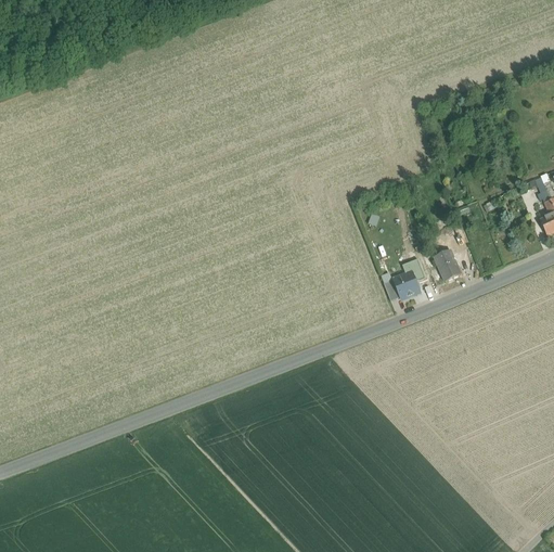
[(455,156),(447,159),(452,174),(461,170),(455,156)]
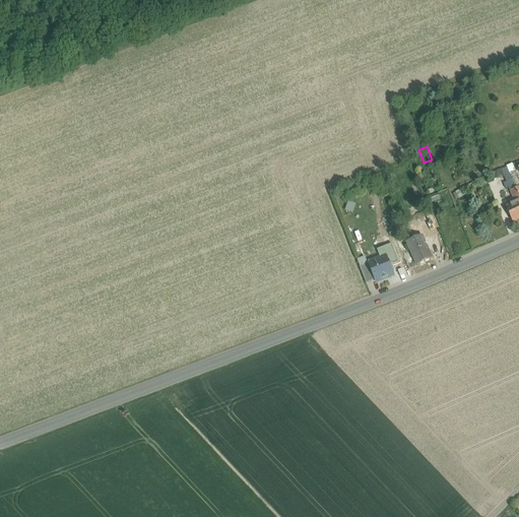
[(475,158),(467,162),(470,172),(478,169),(475,158)]
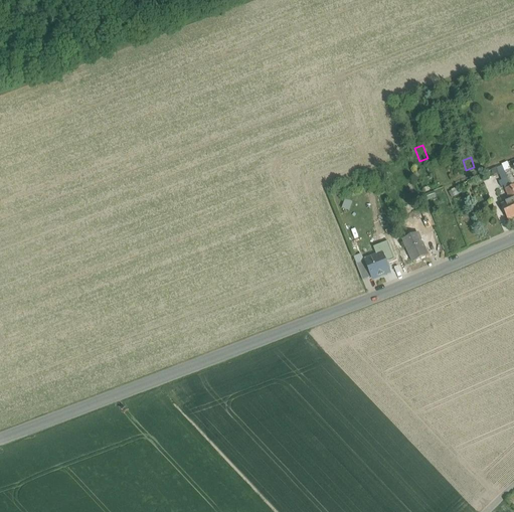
[(504,169),(501,164),(496,166),(497,170),(498,170),(499,171),(501,179),(498,180),(500,184),(502,183),(504,187),(510,184),(504,169)]
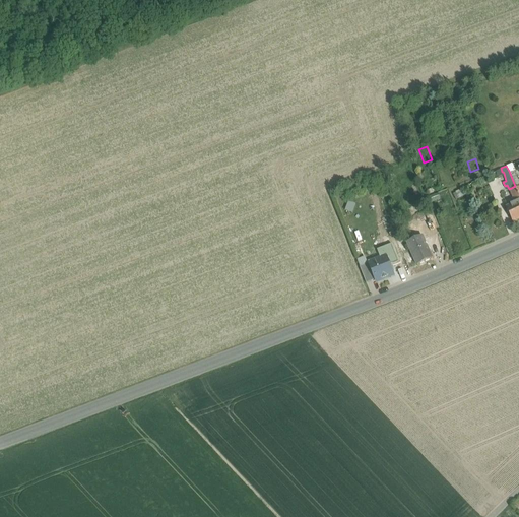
[(518,184),(518,181),(514,169),(509,171),(515,186),(518,184)]
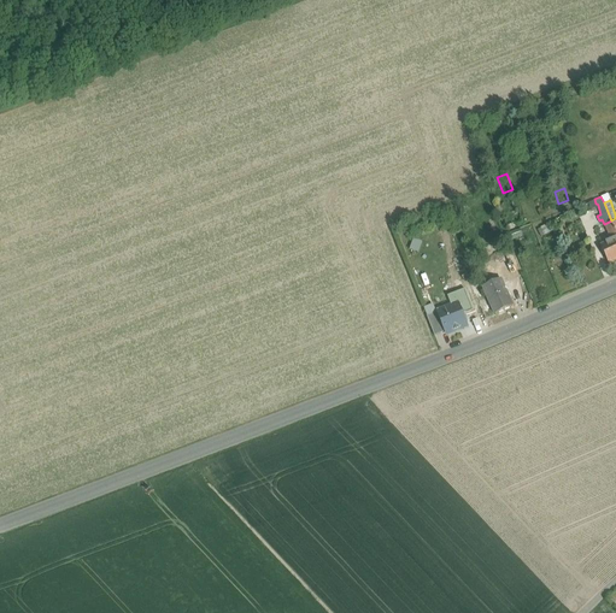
[(615,233),(611,220),(604,224),(610,237),(615,234),(615,233)]
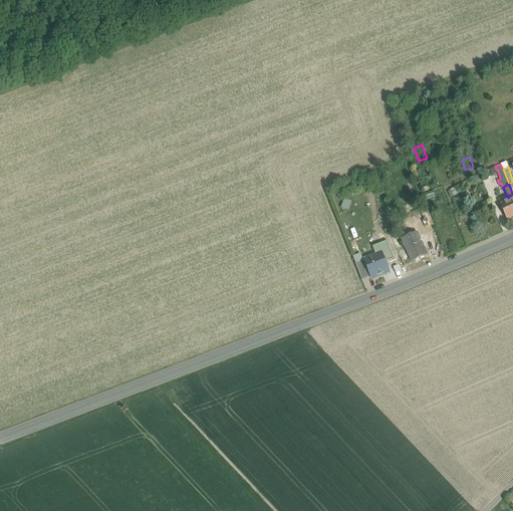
[(512,195),(508,198),(499,202),(506,218),(512,214),(512,195)]
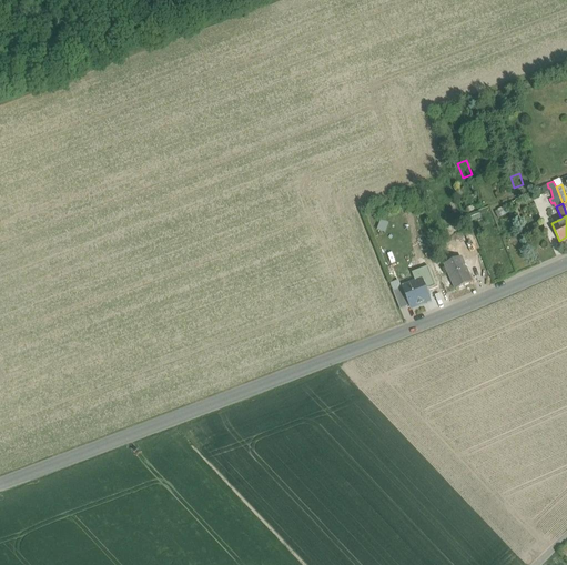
[(471,233),(456,239),(463,253),(477,248),(471,233)]
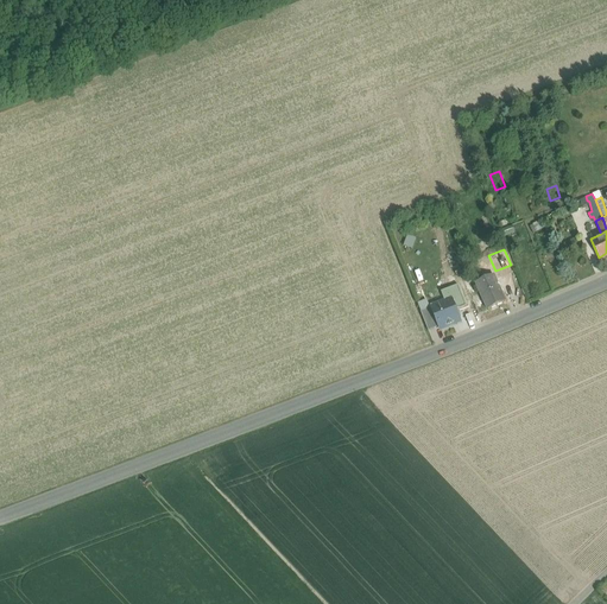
[(485,255),(467,264),(472,273),(489,265),(485,255)]
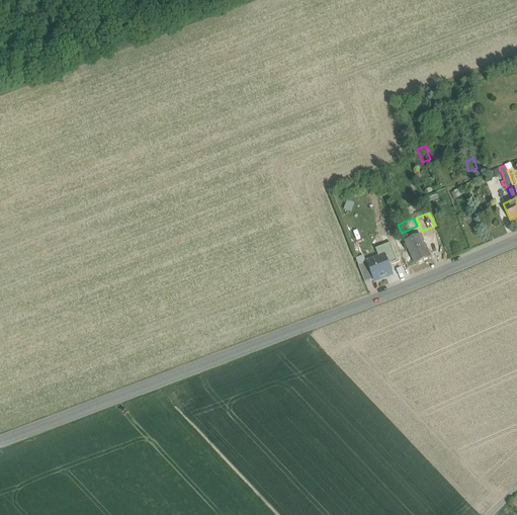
[(417,226),(402,233),(415,262),(429,255),(417,226)]
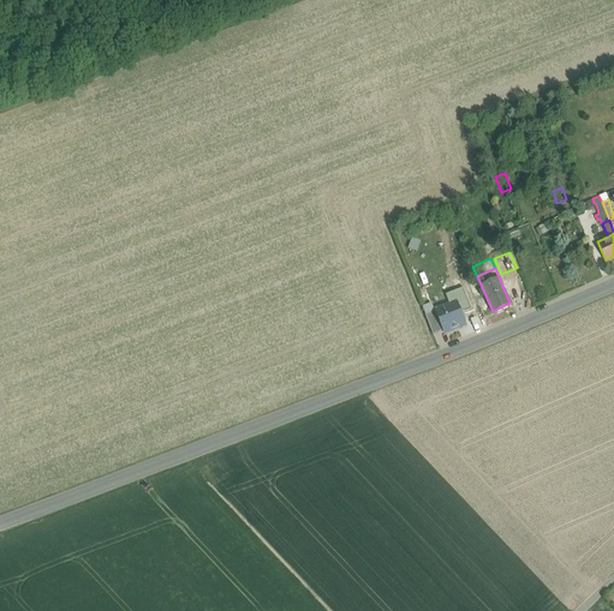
[(455,300),(435,307),(443,328),(443,330),(464,322),(462,316),(464,309),(458,306),(455,300)]
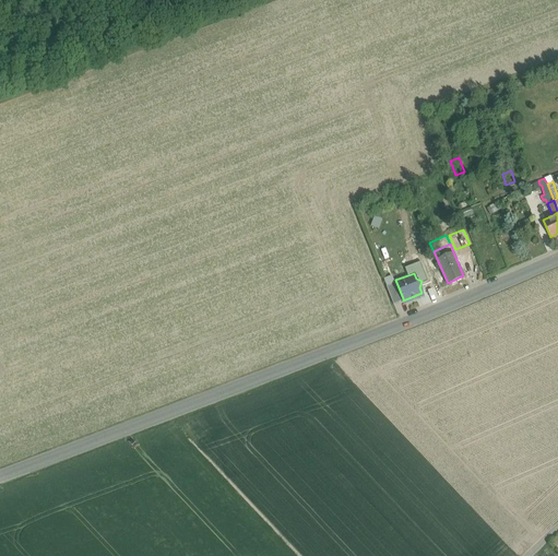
[(395,280),(386,284),(392,303),(403,298),(395,280)]
